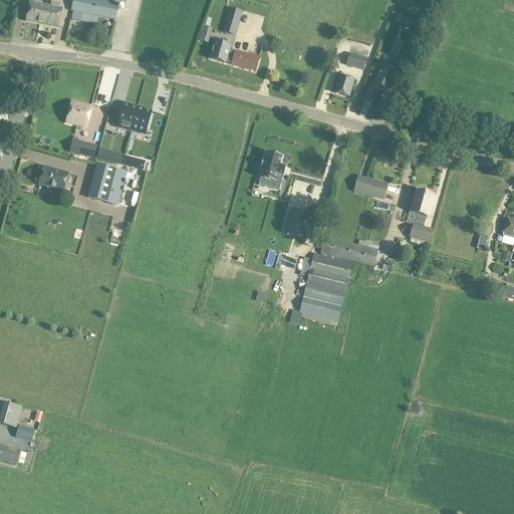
[(42,25),(45,6),(40,5),(41,0),(38,0),(33,0),(33,3),(30,3),(26,22),(42,25)]
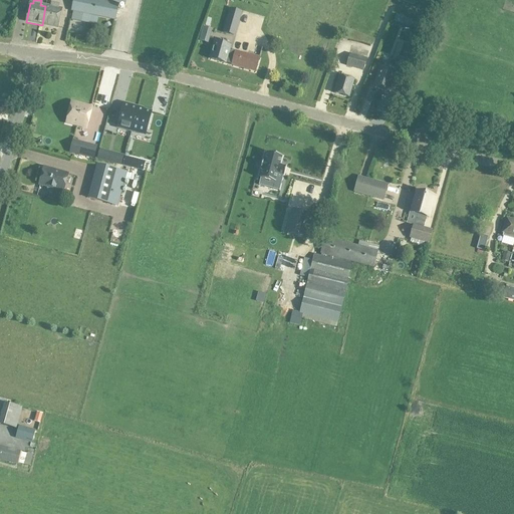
[(72,0),(70,12),(115,21),(118,4),(125,6),(125,0),(72,0)]
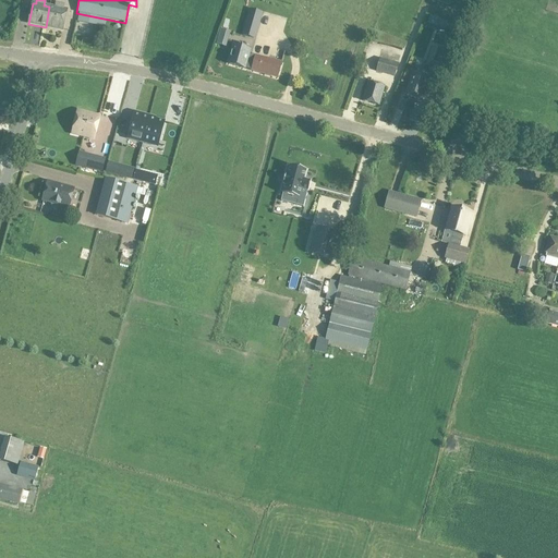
[(244,12),(246,3),(241,1),(238,10),(244,12)]
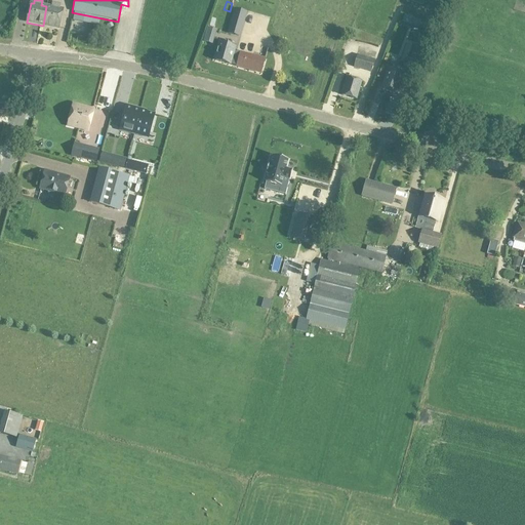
[(46,6),(43,26),(58,29),(63,9),(58,8),(59,4),(52,2),(51,7),(46,6)]
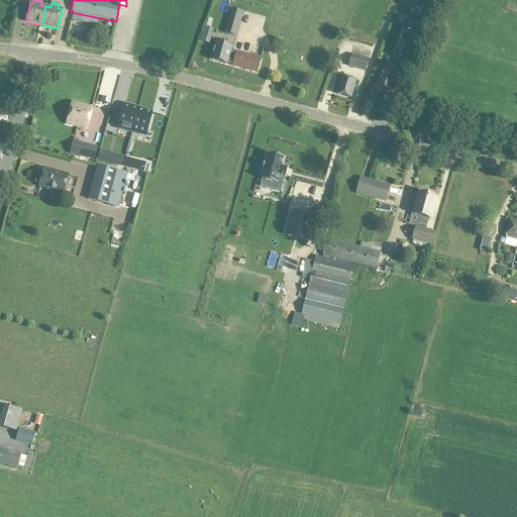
[(236,28),(241,11),(231,8),(226,25),(236,28)]
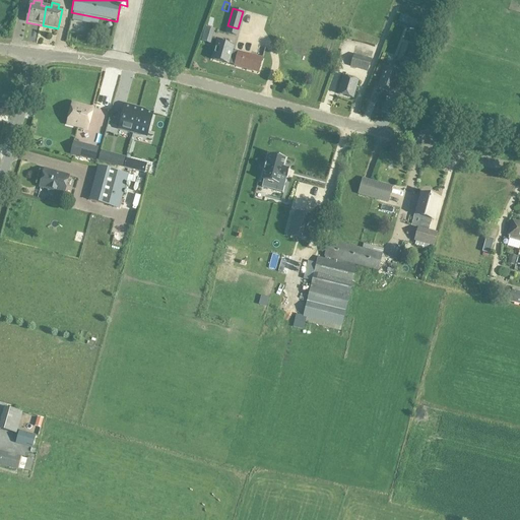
[(407,33),(413,35),(417,22),(411,20),(407,33)]
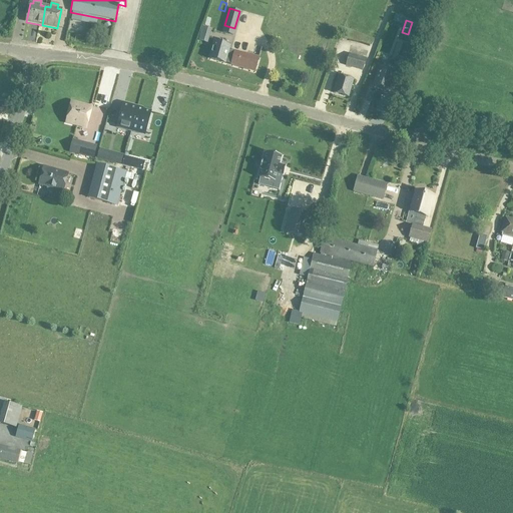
[(224,63),(224,62),(228,50),(229,46),(214,42),(209,59),(224,63)]
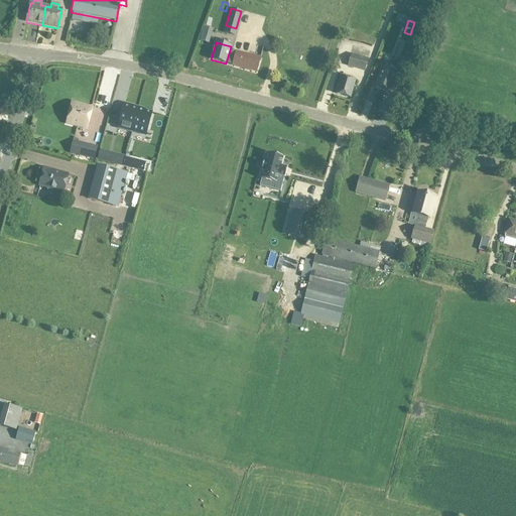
[(413,51),(408,49),(409,46),(400,43),(394,60),(398,62),(397,66),(406,69),(413,51)]
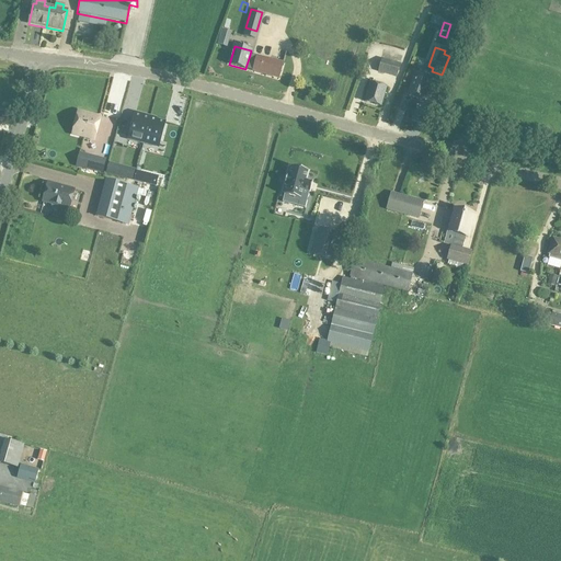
[(395,63),(397,56),(378,50),(376,57),(395,63)]
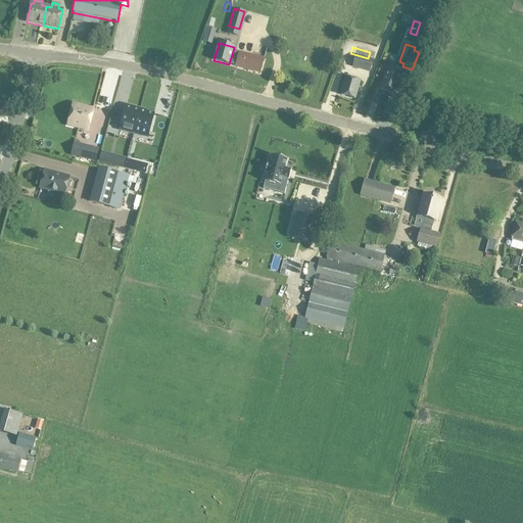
[(233,51),(229,63),(236,65),(259,73),(264,58),(254,56),(253,57),(233,51)]
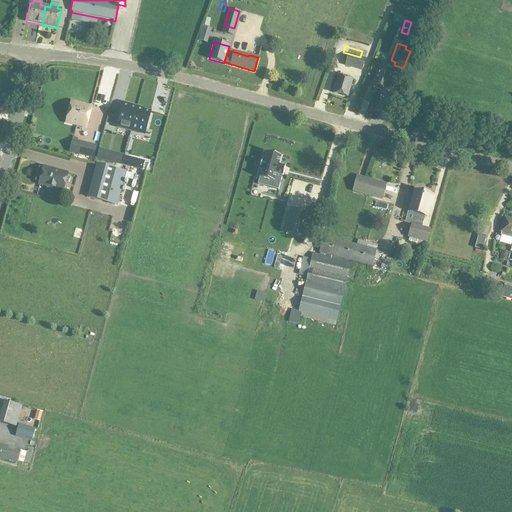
[(348,54),(345,66),(361,71),(364,59),(348,54)]
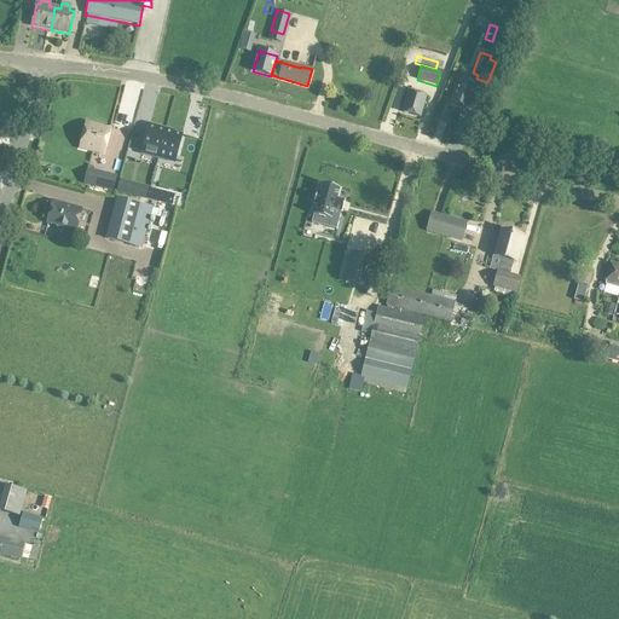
[(476,87),(463,82),(467,74),(462,73),(449,105),(467,113),(476,87)]
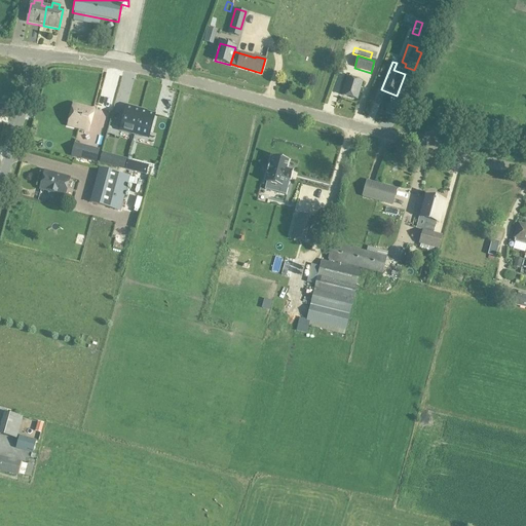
[(358,100),(363,82),(346,78),(341,96),(358,100)]
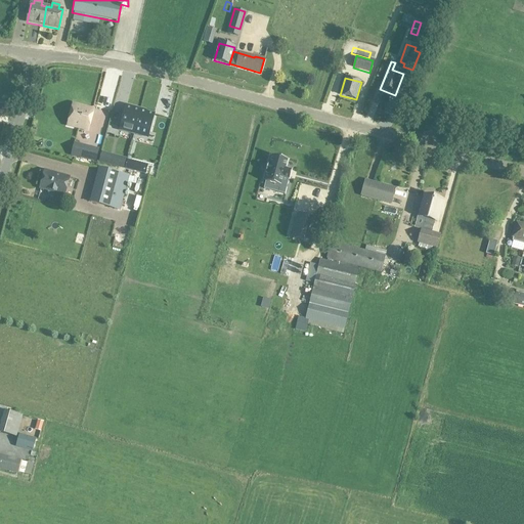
[(160,114),(164,99),(138,93),(139,89),(122,85),(118,103),(160,114)]
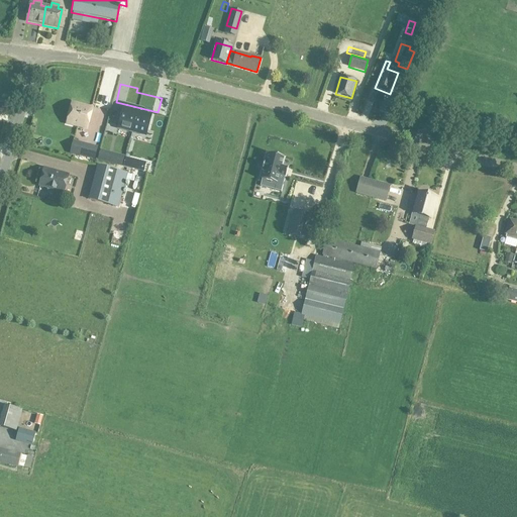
[(90,108),(80,105),(73,103),(68,123),(85,127),(90,108)]
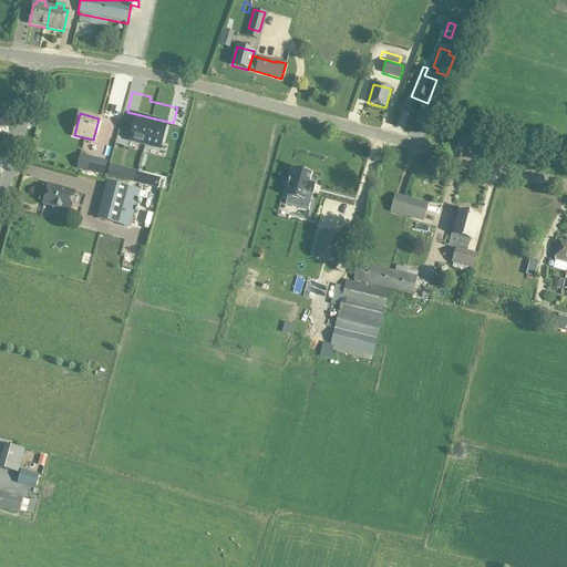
[(145,143),(151,120),(136,116),(130,140),(145,143)]
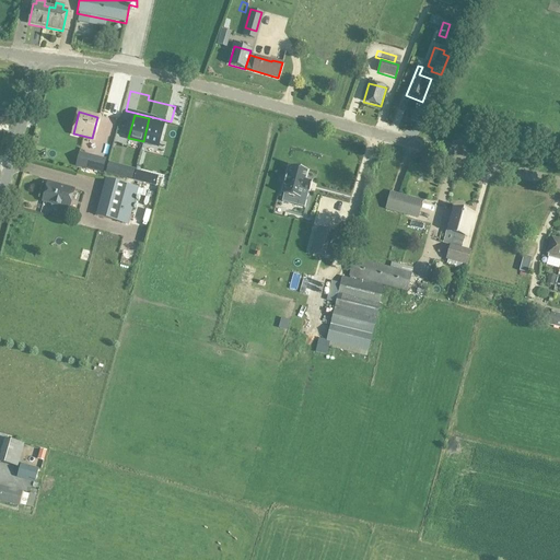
[(149,118),(143,141),(158,146),(164,123),(149,118)]
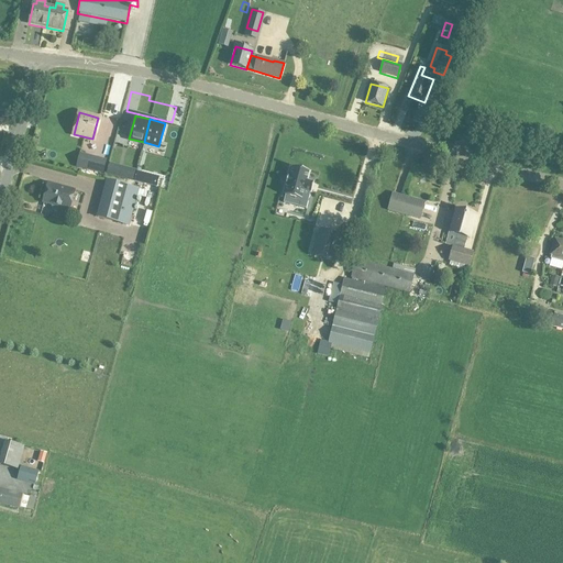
[(90,156),(86,169),(103,174),(107,161),(90,156)]
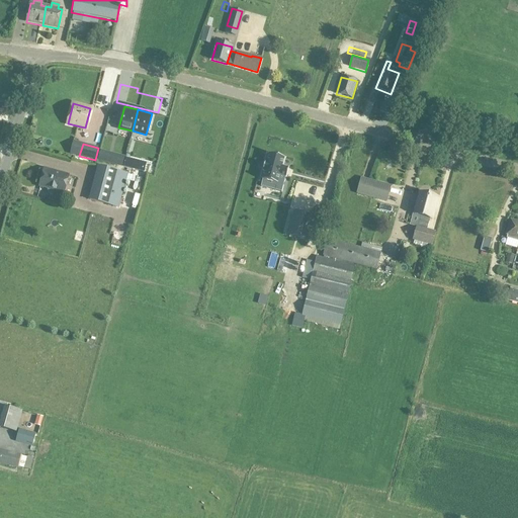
[(101,151),(99,161),(111,164),(113,154),(101,151)]
